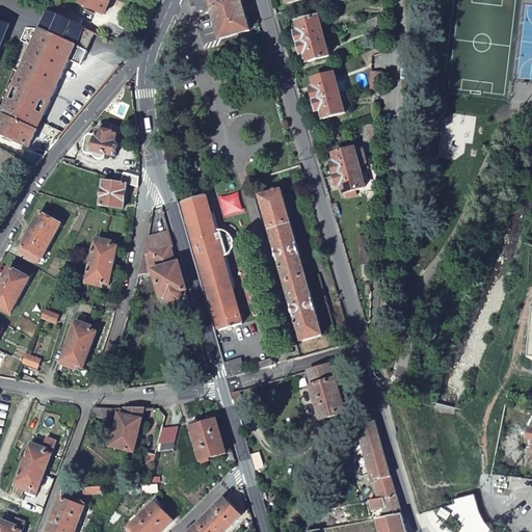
[(82,0),(80,5),(104,16),(110,0),(82,0)]
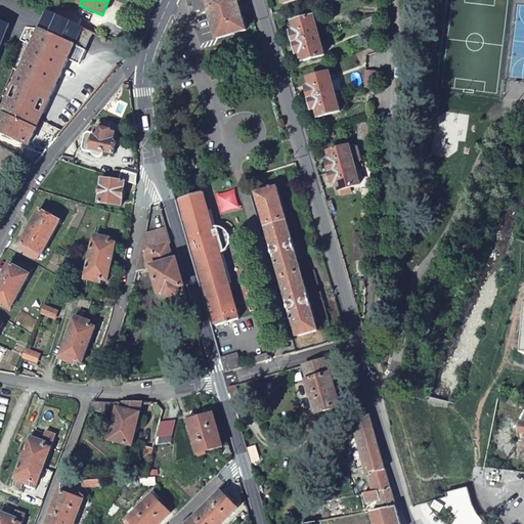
[(209,13),(217,40),(247,31),(244,18),(236,19),(231,2),(237,0),(195,0),(194,1),(198,12),(204,11),(205,14),(209,13)]
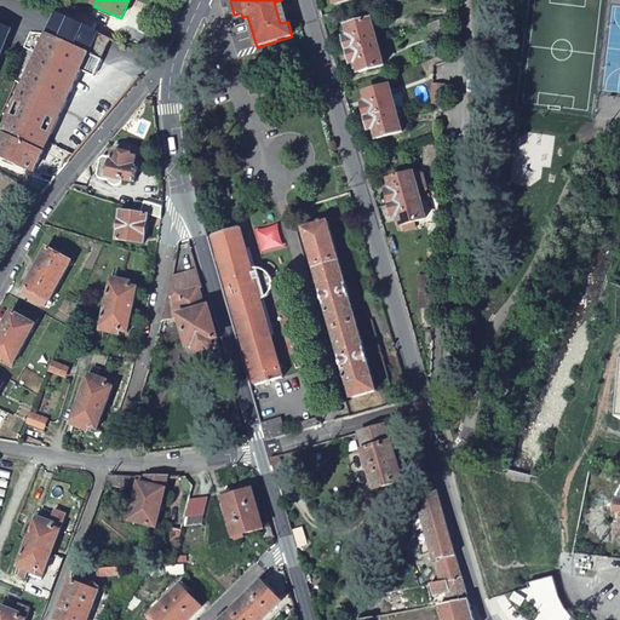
[(76,12),(72,22),(93,32),(97,24),(90,21),(91,18),(76,12)]
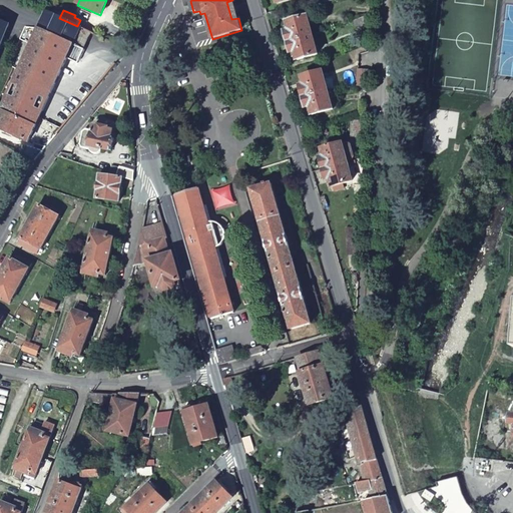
[(89,42),(93,33),(77,26),(59,18),(48,13),(47,13),(43,21),(40,28),(85,50),(89,42)]
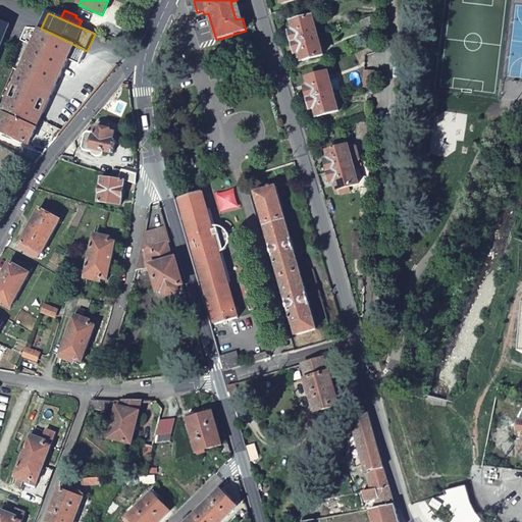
[(377,23),(378,14),(362,19),(365,28),(377,23)]
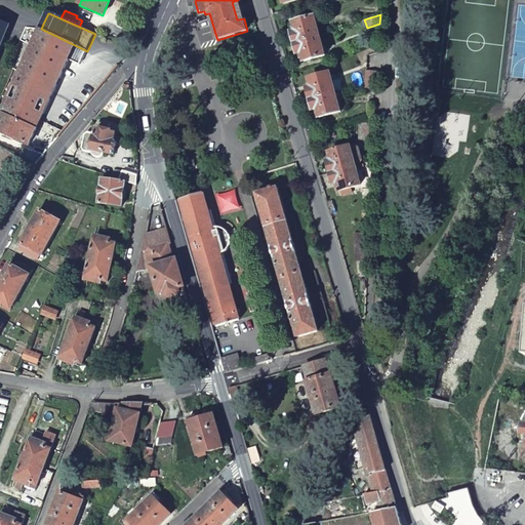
[(289,33),(292,43),(320,34),(314,15),(290,24),(293,32),(289,33)]
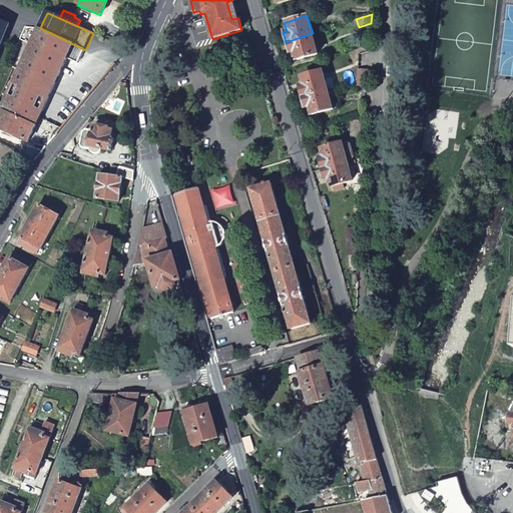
[(0,17),(0,44),(10,22),(0,17)]
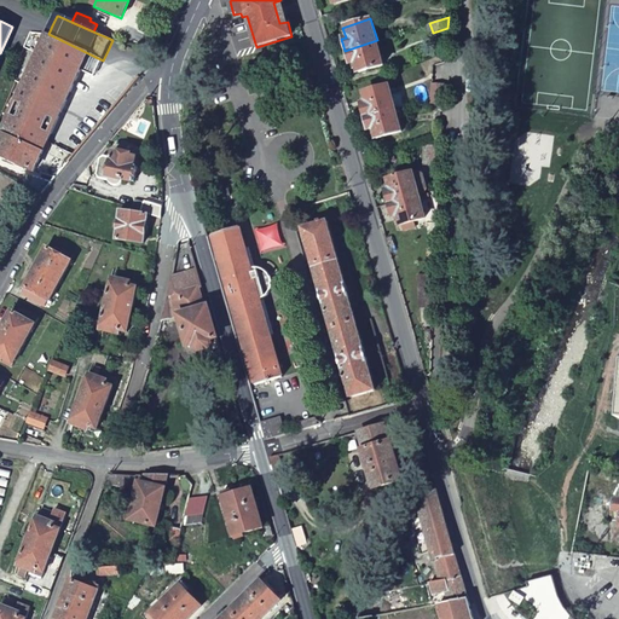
[(48,34),(1,129),(44,149),(84,68),(97,74),(103,61),(48,34)]
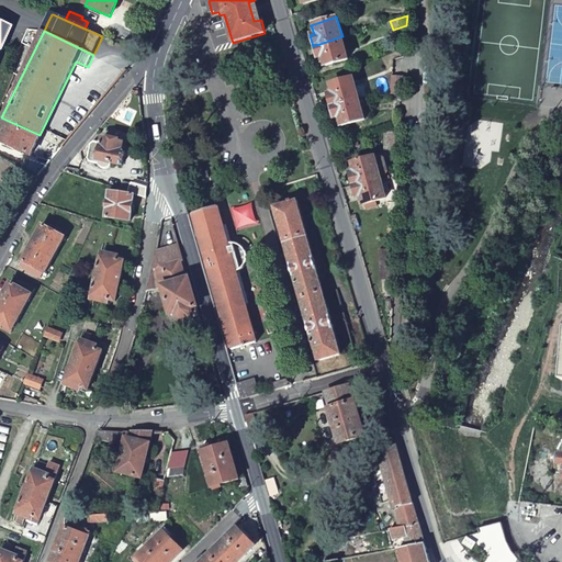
[(323,65),(348,57),(343,36),(313,46),(315,58),(321,57),(323,65)]
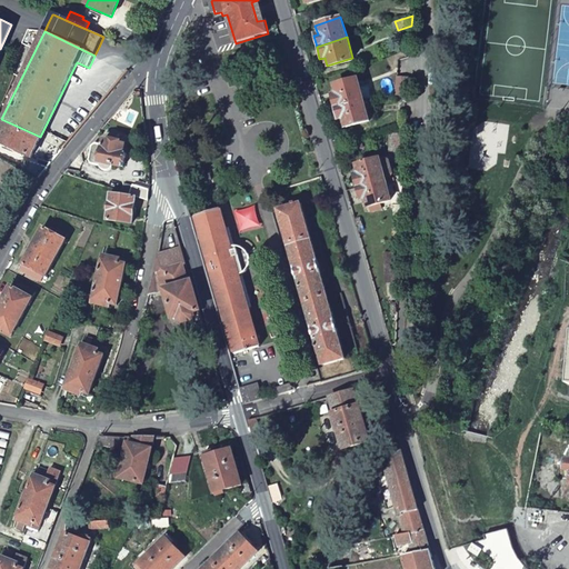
[(330,96),(333,107),(365,98),(358,77),(332,86),(335,93),(330,96)]
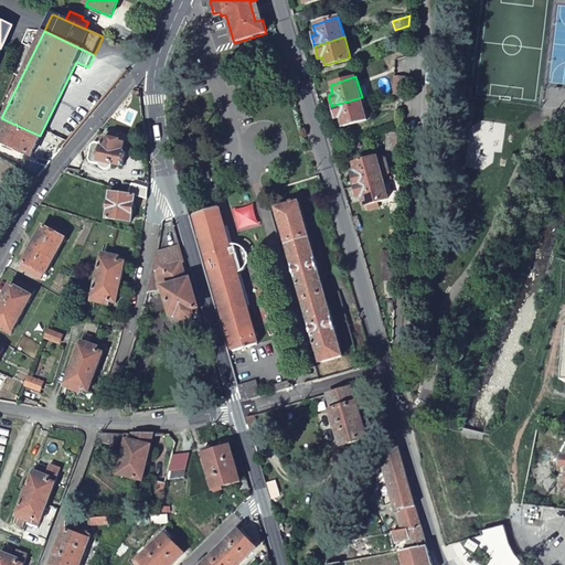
[(396,94),(406,95),(406,77),(396,76),(396,94)]
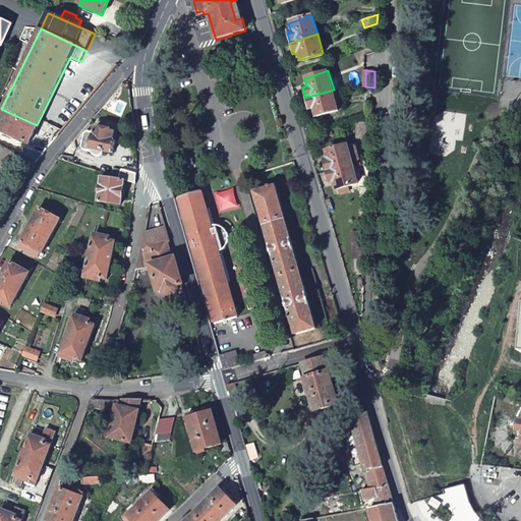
[(334,90),(305,98),(309,109),(313,108),(315,116),(339,109),(334,90)]
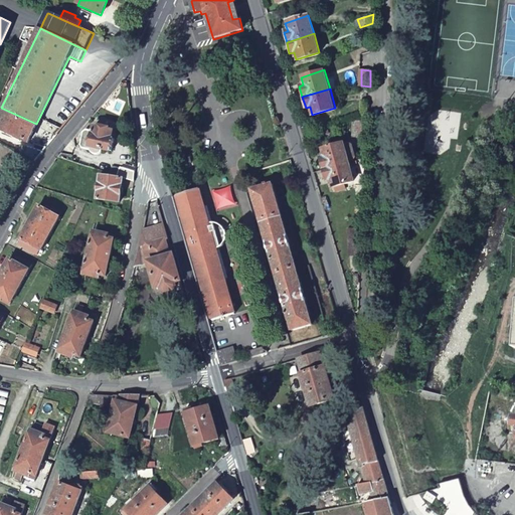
[(36,124),(1,108),(0,110),(0,128),(27,142),(36,124)]
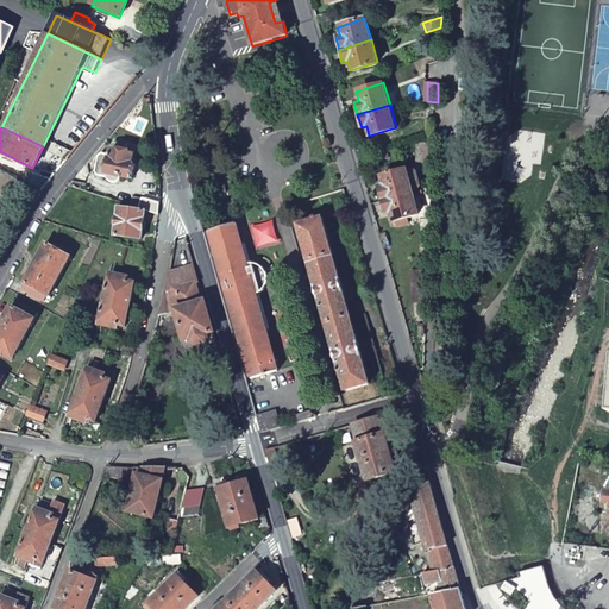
[(435,161),(435,140),(420,140),(419,159),(435,161)]
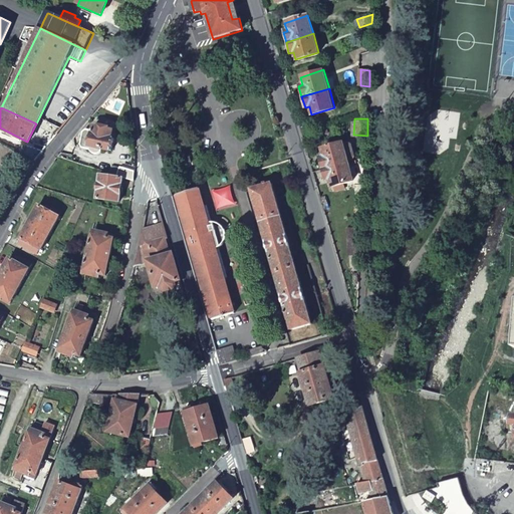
[(110,153),(114,133),(94,129),(92,134),(85,133),(82,135),(80,146),(81,151),(88,152),(90,155),(93,156),(96,156),(99,154),(101,151),(110,153)]
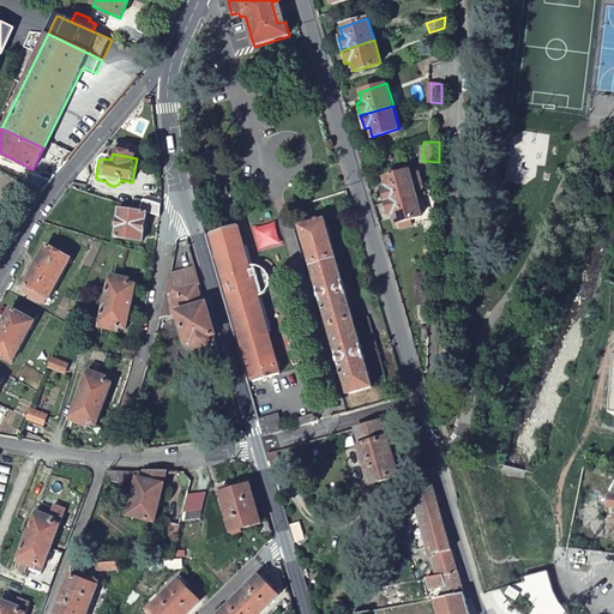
[(413,172),(411,170),(384,179),(386,187),(381,188),(385,200),(419,192),(417,191),(413,172)]
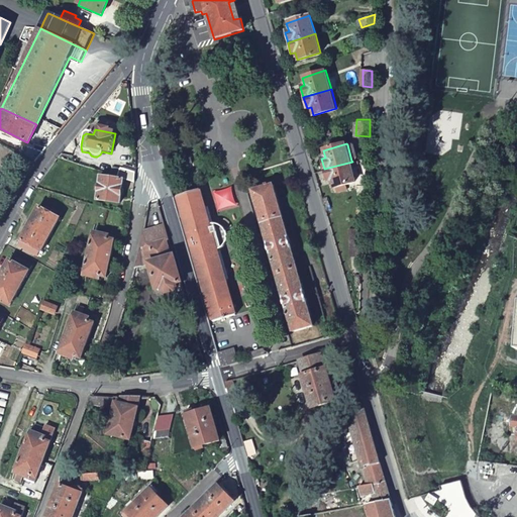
[(351,143),(347,144),(351,161),(356,159),(358,156),(354,144),(351,143)]
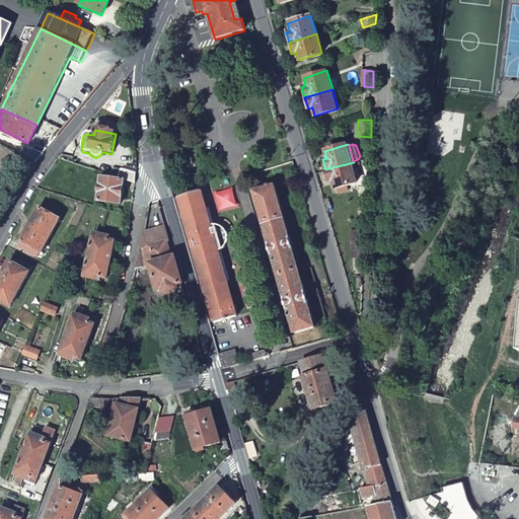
[(20,157),(33,165),(43,154),(26,146),(20,157)]
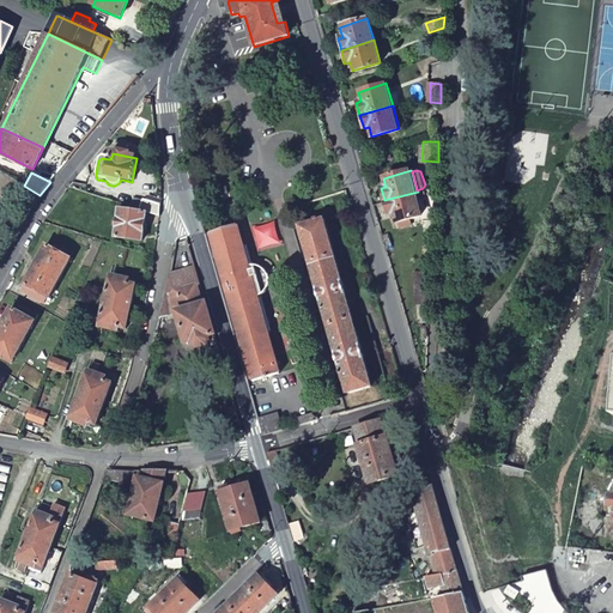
[(437,186),(418,192),(424,216),(425,219),(436,214),(437,186)]
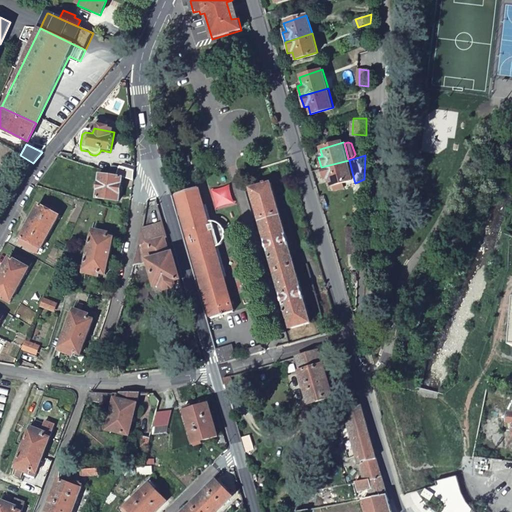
[(354,180),(349,160),(321,167),(324,178),(328,176),(331,187),(354,180)]
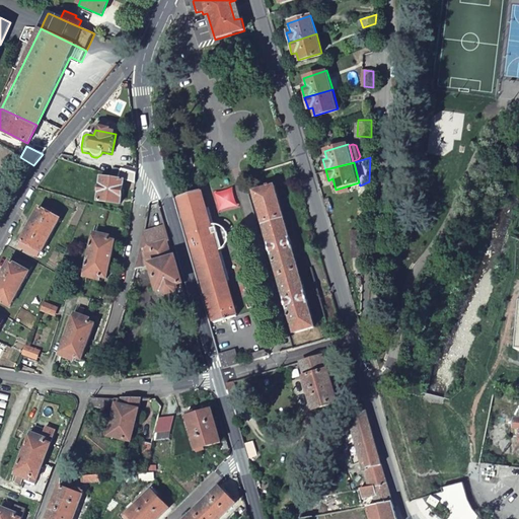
[(117,168),(115,176),(133,181),(134,172),(117,168)]
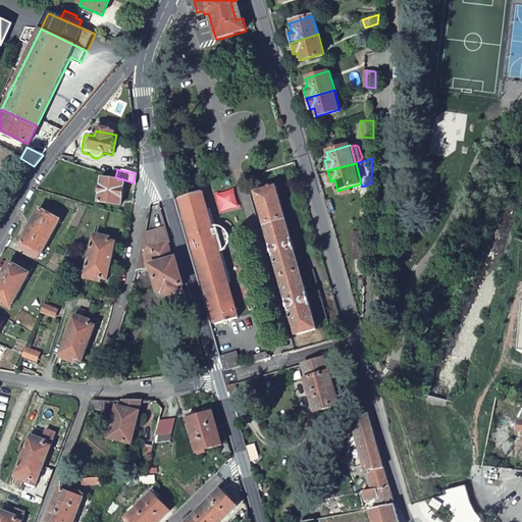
[(101,178),(97,202),(121,206),(124,181),(101,178)]
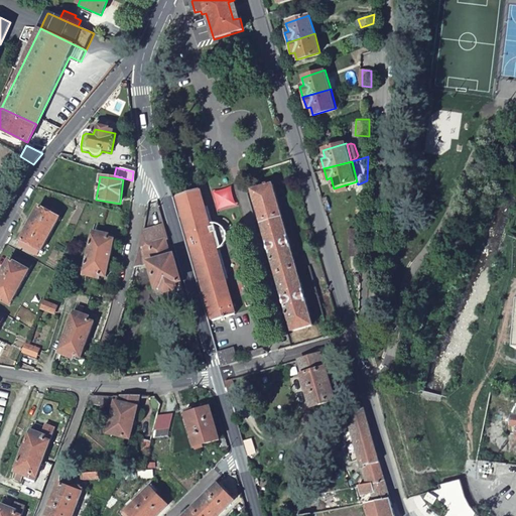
[(272,182),(251,188),(291,331),(312,325),(272,182)]
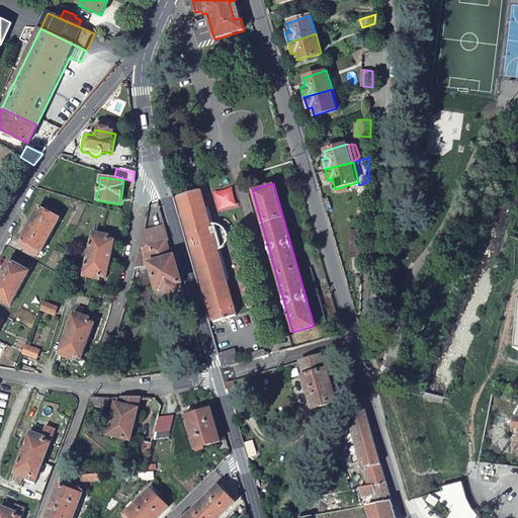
[(200,189),(177,196),(211,322),(236,315),(218,250),(222,248),(226,244),(227,238),(226,231),(224,228),(219,224),(214,223),(209,224),(200,189)]
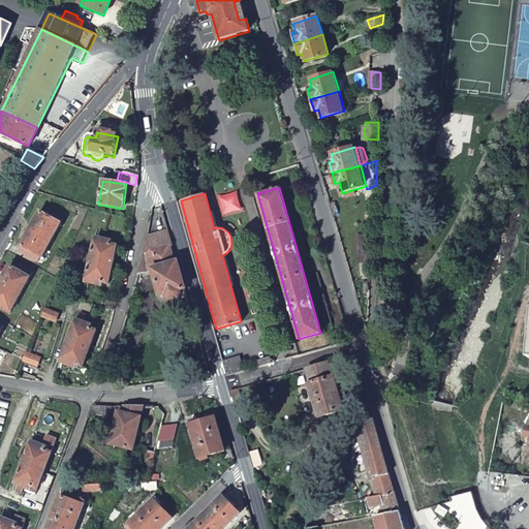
[(21,246),(41,258),(61,223),(38,212),(21,246)]
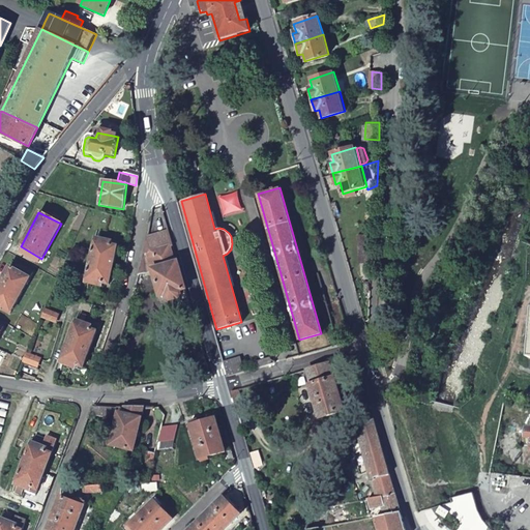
[(177,292),(184,290),(177,265),(174,265),(169,247),(172,247),(167,231),(146,238),(144,249),(139,275),(153,271),(160,297),(165,295),(167,298),(171,300),(176,299),(178,295),(177,292)]
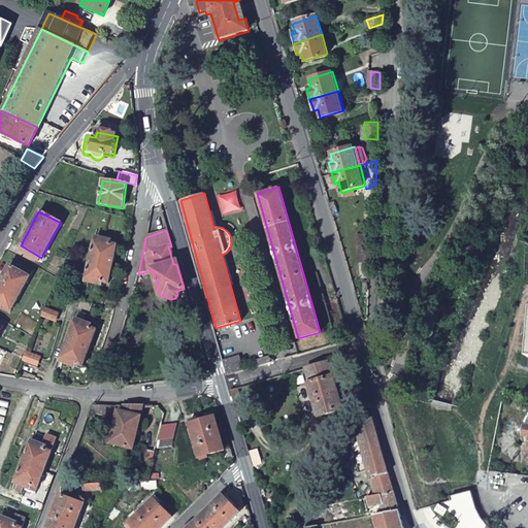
[(85,278),(106,284),(116,244),(94,239),(85,278)]
